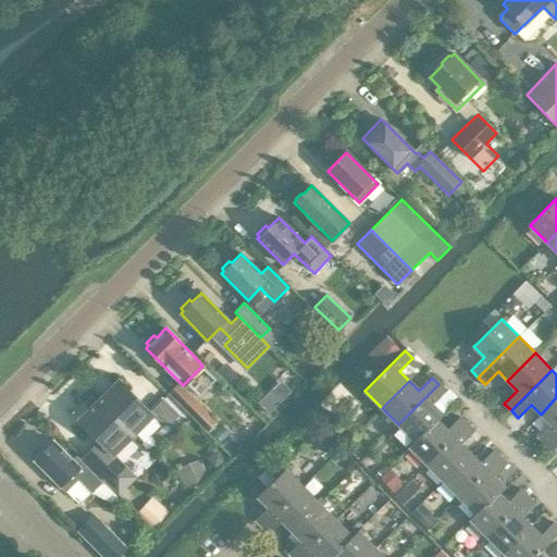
[(161,398),(149,410),(119,380),(111,387),(109,385),(100,394),(102,396),(99,399),(120,421),(134,434),(153,415),(166,428),(178,415),(161,398)]
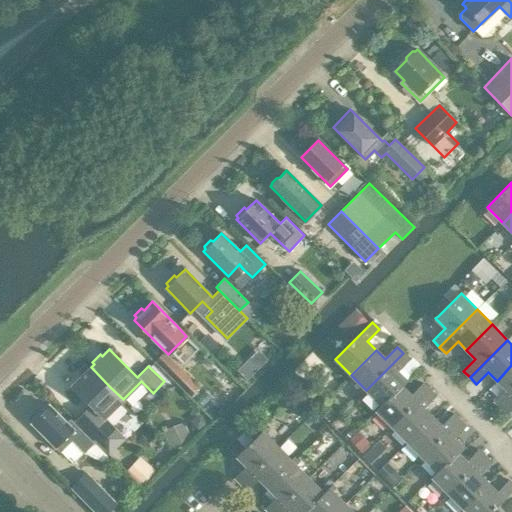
[(191,396),(199,388),(163,352),(155,361),(191,396)]
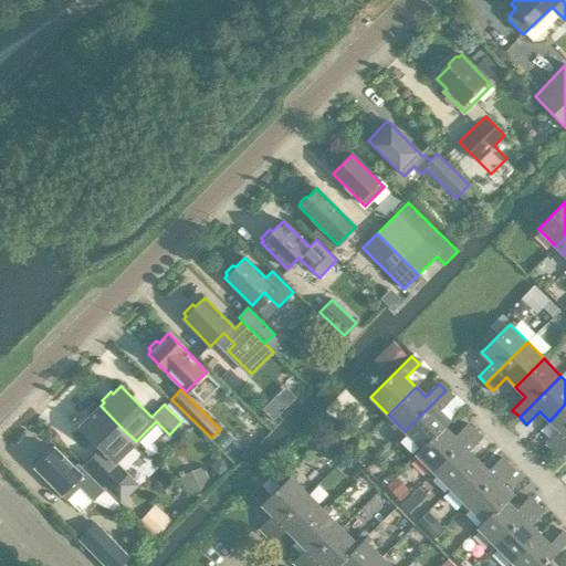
[(450,421),(440,411),(453,398),(446,390),(405,431),(421,448),(443,426),(444,427),(450,421)]
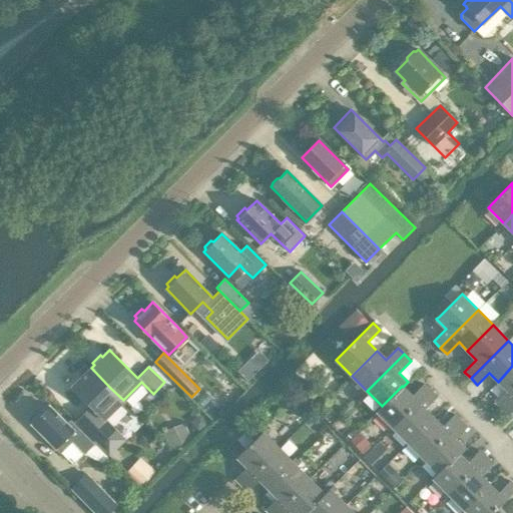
[(495,402),(501,409),(512,396),(512,366),(498,382),(507,390),(495,402)]
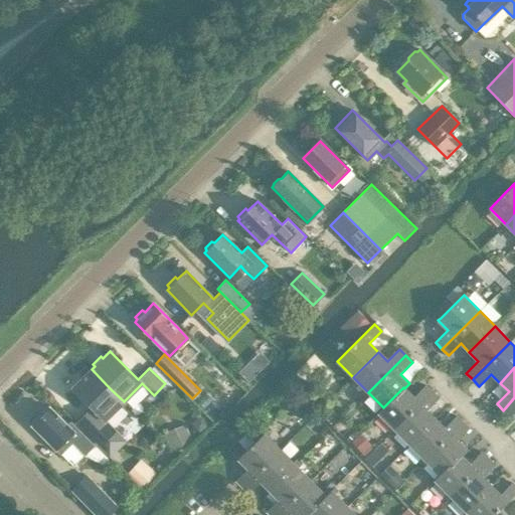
[(117,432),(105,420),(124,401),(111,389),(92,369),(72,388),(81,397),(79,399),(89,407),(91,405),(92,407),(76,423),(101,448),(117,432)]
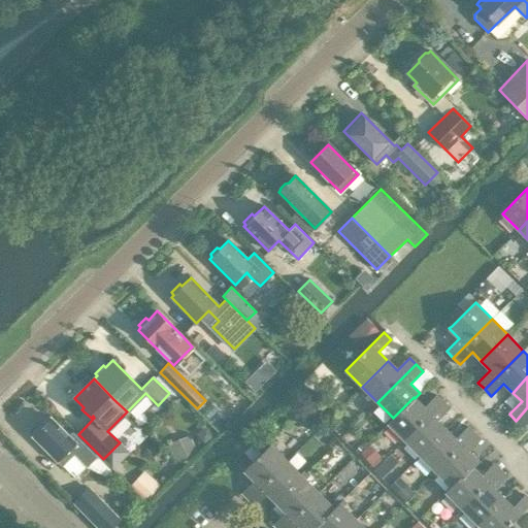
[(388,424),(405,440),(443,402),(435,395),(424,407),(415,398),(414,397),(393,418),(388,424)]
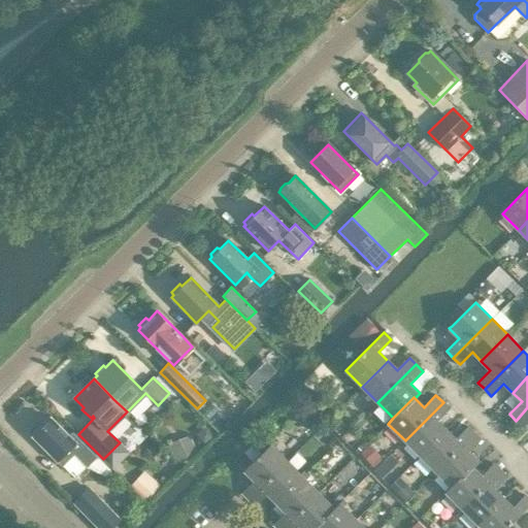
[(420,456),(447,430),(437,421),(450,408),(443,402),(405,440),(420,456)]
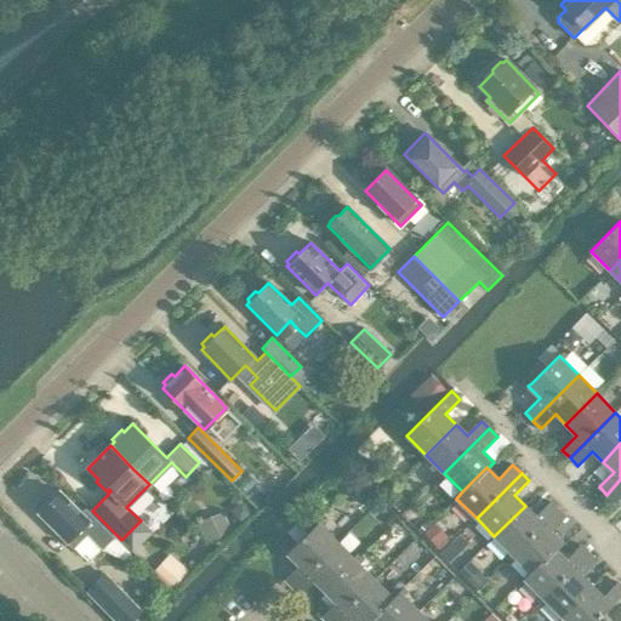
[(620,496),(620,479),(607,495),(615,502),(620,496)]
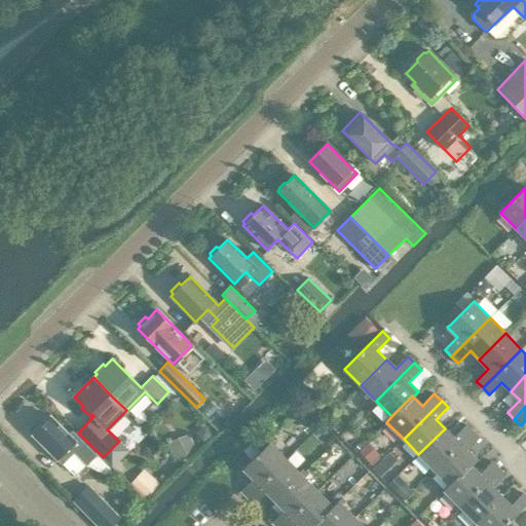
[(98,455),(72,430),(68,434),(50,416),(42,424),(39,423),(34,428),(34,431),(32,435),(62,464),(74,452),(86,465),(98,455)]
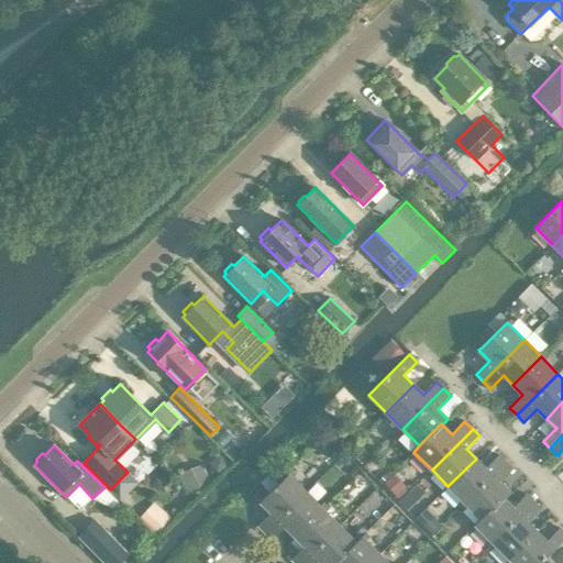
[(464,503),(505,462),(498,454),(485,467),(476,459),(448,486),(464,503)]
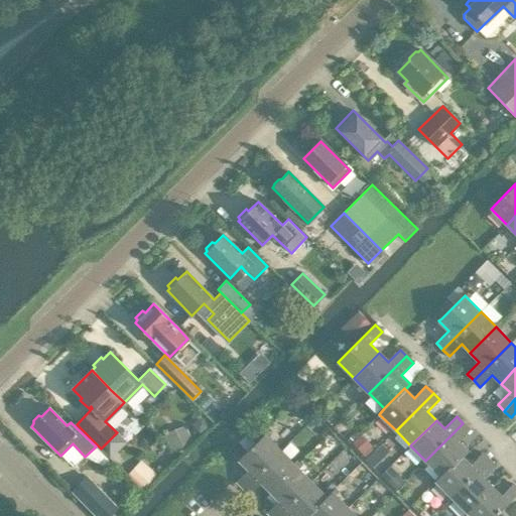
[(468,452),(458,442),(470,430),(463,423),(425,461),(440,476),(461,456),(462,457),(468,452)]
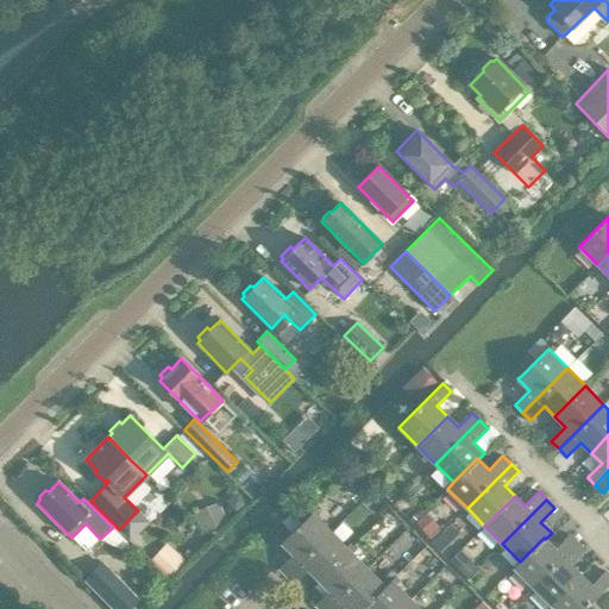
[(194,512),(202,534),(227,523),(218,501),(194,512)]
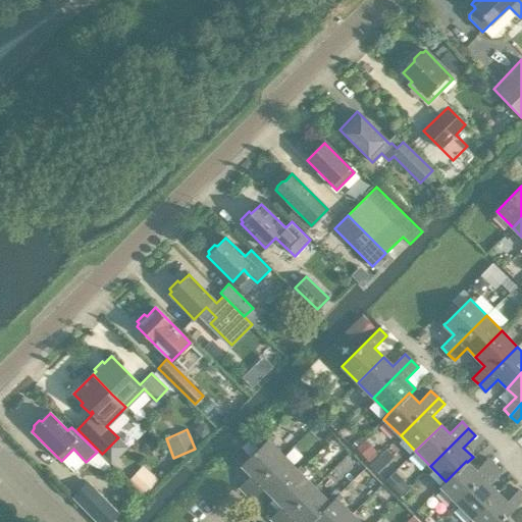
[(239,487),(245,492),(282,455),(267,439),(242,466),(251,475),(239,487)]
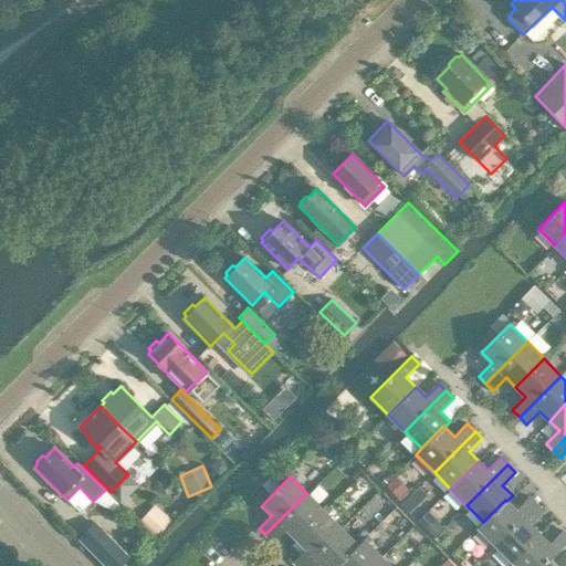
[(401,504),(410,513),(428,495),(419,486),(401,504)]
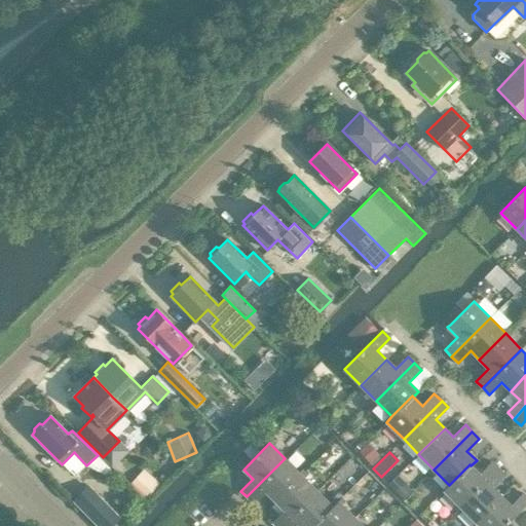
[(273,499),(300,474),(285,458),(247,496),(254,504),(266,492),(273,499)]
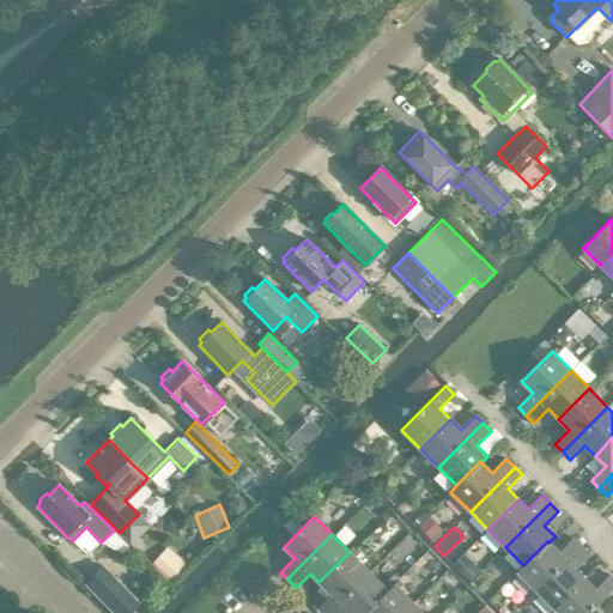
[(517,571),(536,590),(581,546),(572,538),(558,552),(548,542),(547,541),(523,565),(517,571)]
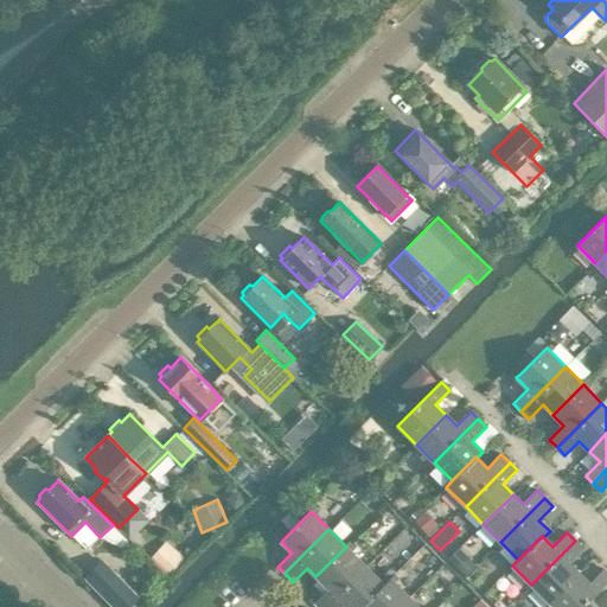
[(151,558),(168,576),(185,558),(167,541),(151,558)]
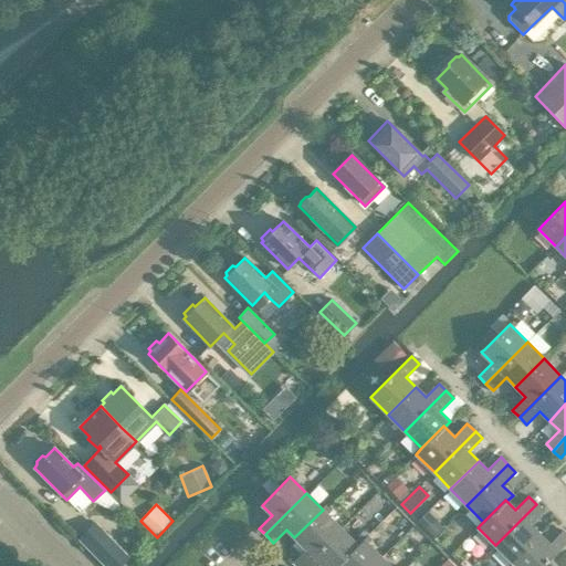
[(513,563),(541,535),(530,524),(543,512),(536,504),(495,545),(513,563)]
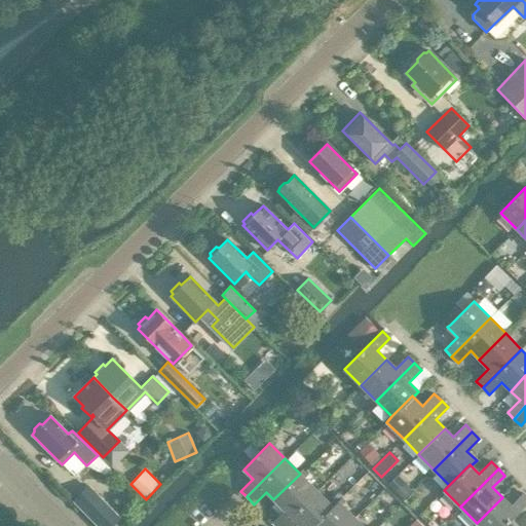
[(275,525),(279,525),(316,490),(300,474),(273,499),(285,511),(272,522),(275,525)]
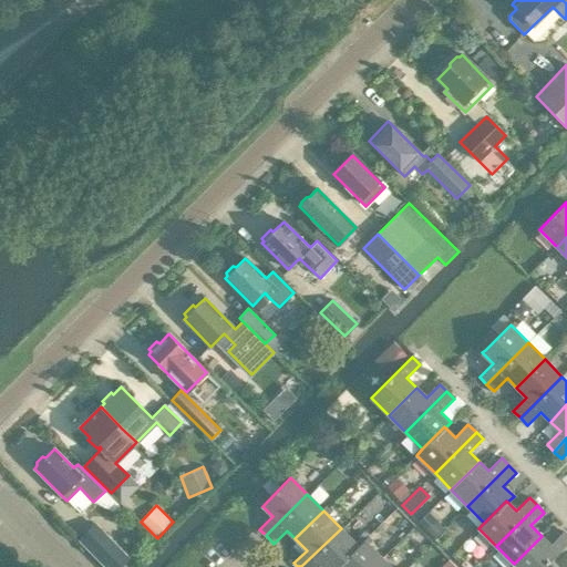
[(76,539),(104,566),(121,566),(131,557),(95,521),(76,539)]
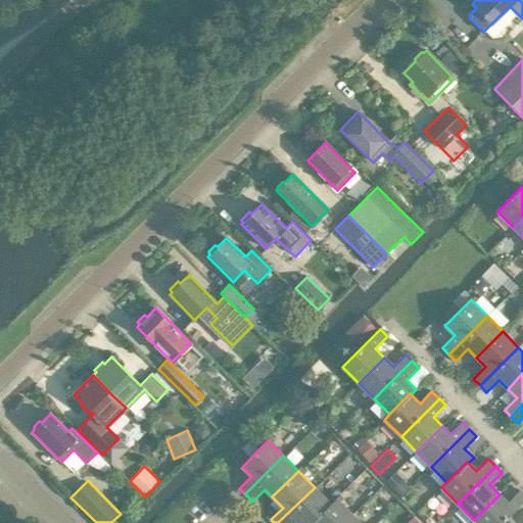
[(313,522),(332,505),(330,504),(315,487),(278,522),(293,522),(296,521),(297,522),(313,522)]
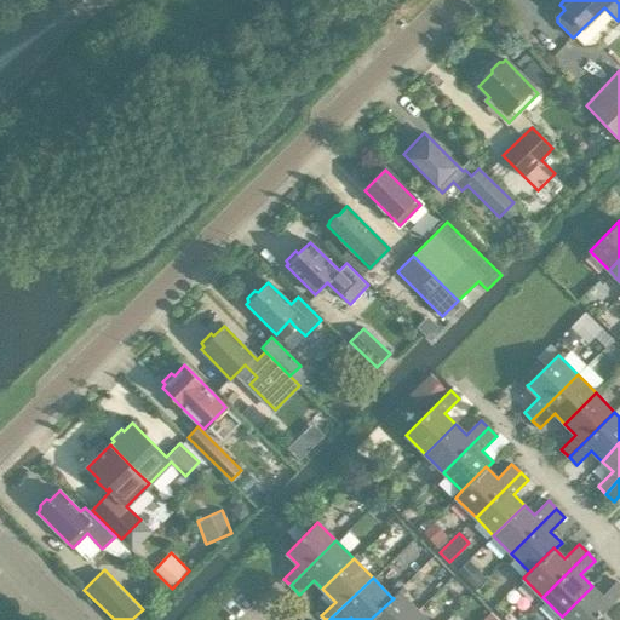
[(564,619),(595,619),(619,595),(619,585),(616,581),(602,596),(592,586),(562,616),(564,619)]
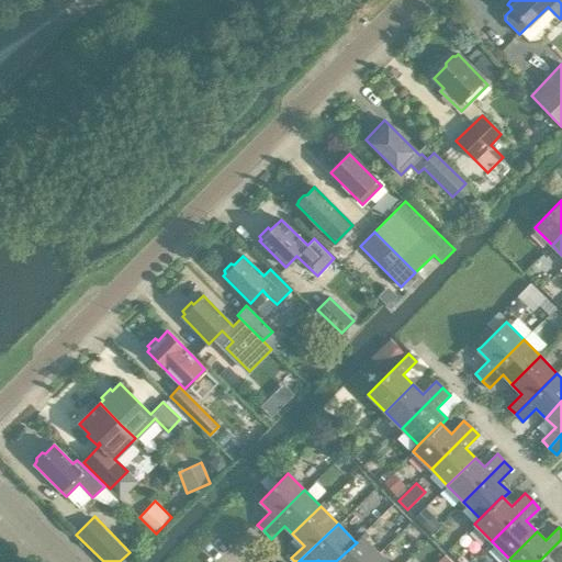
[(370,561),(379,553),(361,536),(355,541),(357,542),(336,561),(370,561)]
